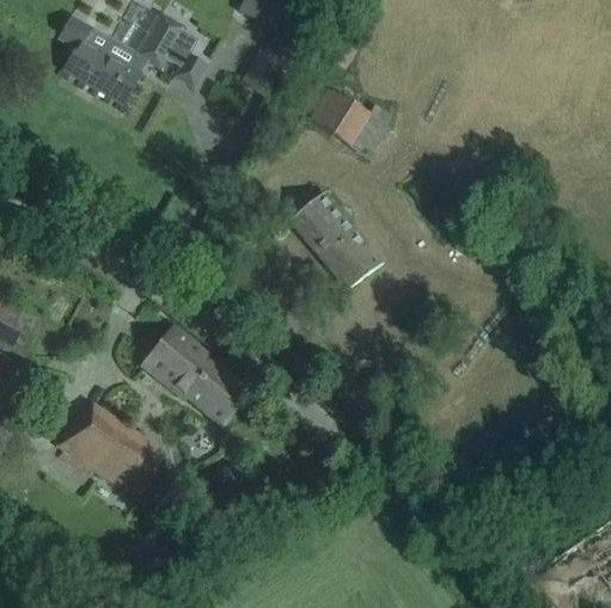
[(243,0),(239,7),(274,25),(286,0),(243,0)]
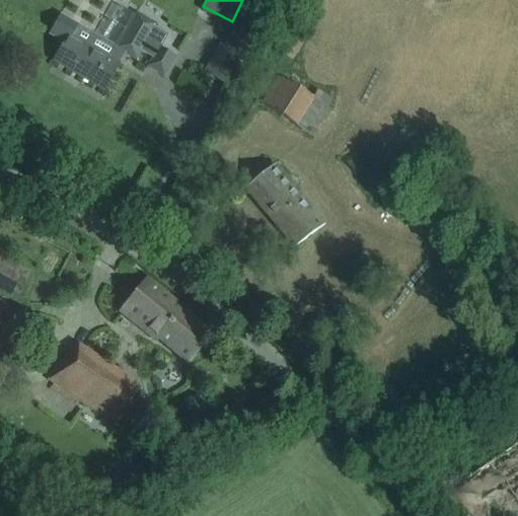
[(74,2),(67,14),(99,33),(106,22),(74,2)]
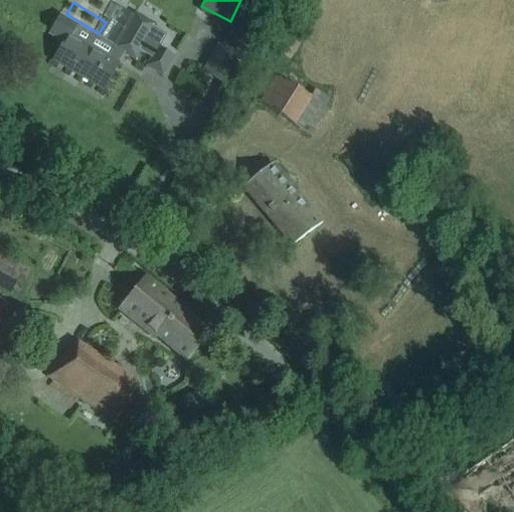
[(60,14),(50,31),(64,40),(54,57),(103,87),(124,49),(136,56),(141,47),(152,54),(158,43),(167,29),(156,22),(136,10),(116,43),(76,22),(60,14)]
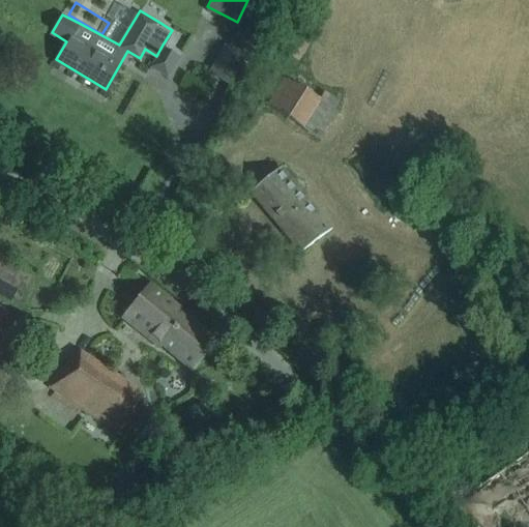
[(181,56),(163,45),(156,56),(151,65),(169,77),(181,56)]
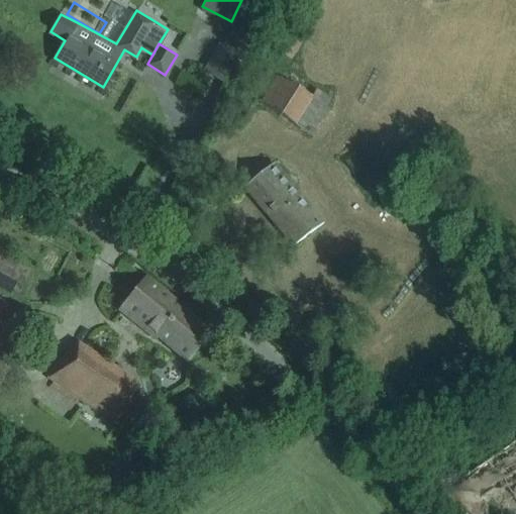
[(262,100),(318,136),(336,109),(328,104),(332,97),(317,88),(312,96),(281,76),(284,70),(279,67),(275,72),(269,68),(266,73),(275,79),(262,100)]
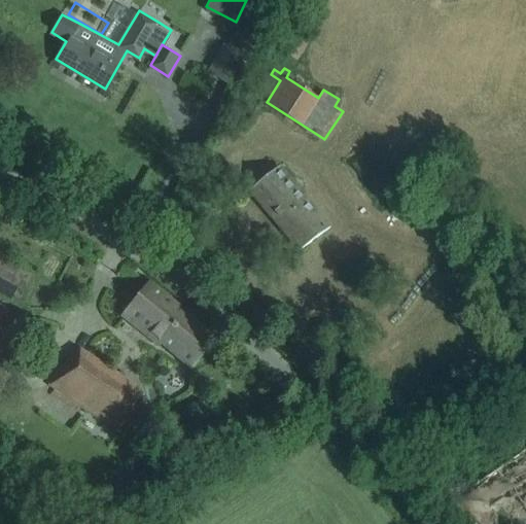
[(300,248),(328,223),(279,163),(248,188),(300,248)]
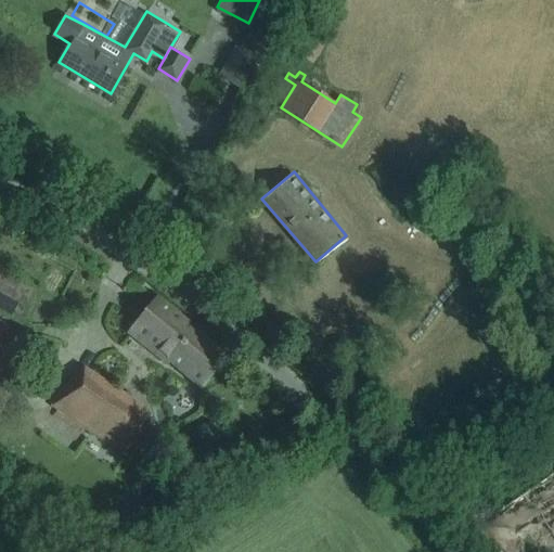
[(170,358),(204,385),(228,356),(156,296),(130,328),(169,360),(170,358)]
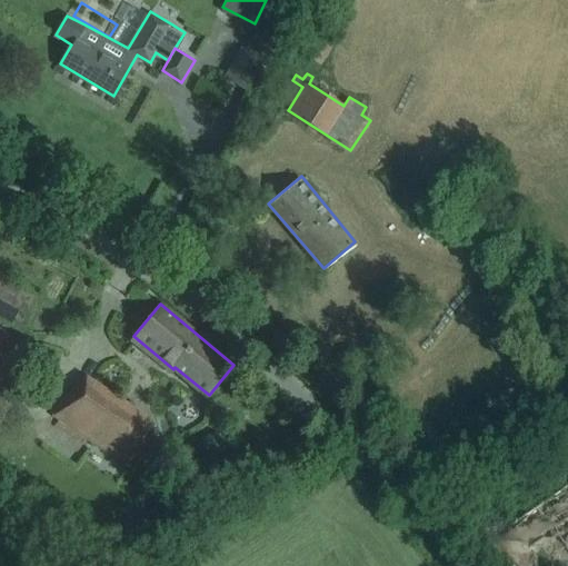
[(52,408),(123,462),(143,436),(138,430),(147,418),(90,377),(81,389),(71,381),(52,408)]
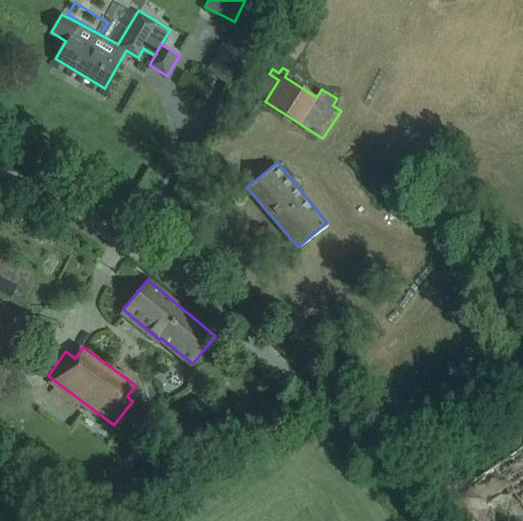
[(522,444),(458,490),(479,520),(496,520),(522,503),(522,444)]
